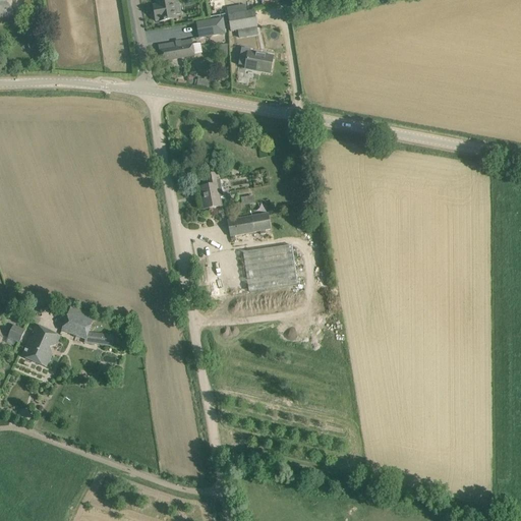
[(11,0),(0,0),(0,18),(13,17),(11,0)]
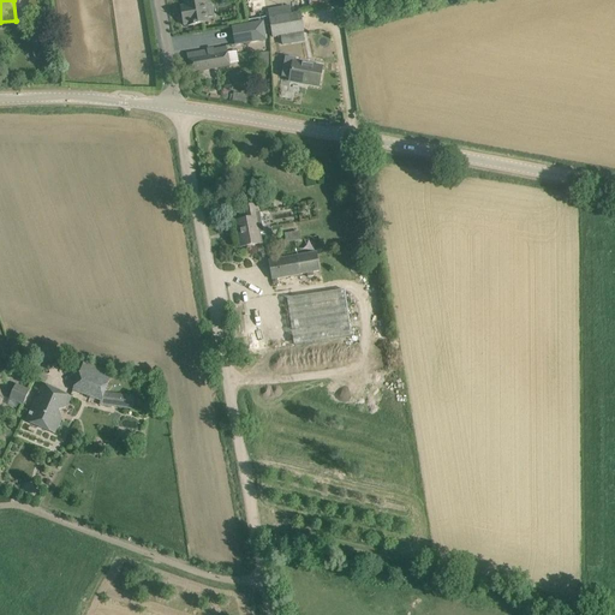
[(187,25),(189,27),(208,23),(208,18),(214,17),(212,4),(206,5),(204,0),(183,0),(185,6),(180,7),(184,25),(187,25)]
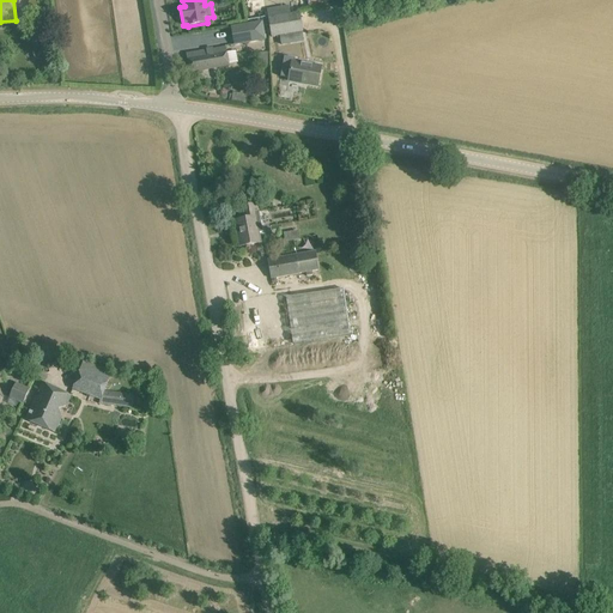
[(299,12),(268,18),(272,37),(303,32),(299,12)]
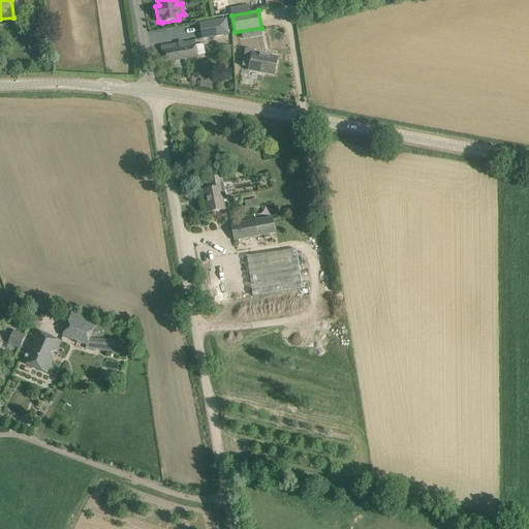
[(225,20),(200,24),(203,38),(228,34),(225,20)]
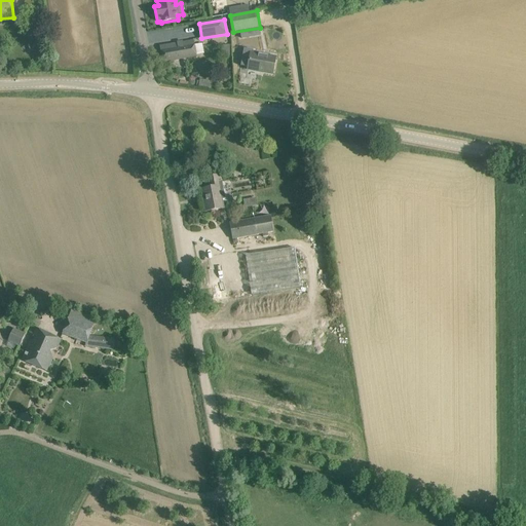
[(178,43),(160,46),(162,62),(196,57),(196,55),(204,54),(202,44),(194,45),(193,41),(183,43),(183,42),(178,43)]
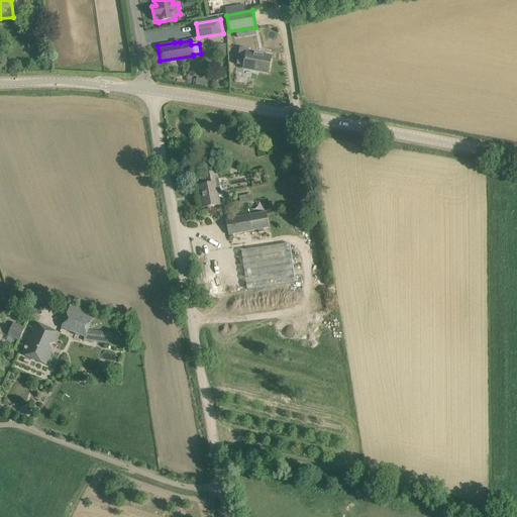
[(240,48),(236,65),(244,67),(243,69),(268,73),(270,63),(271,57),(248,53),(248,49),(240,48)]
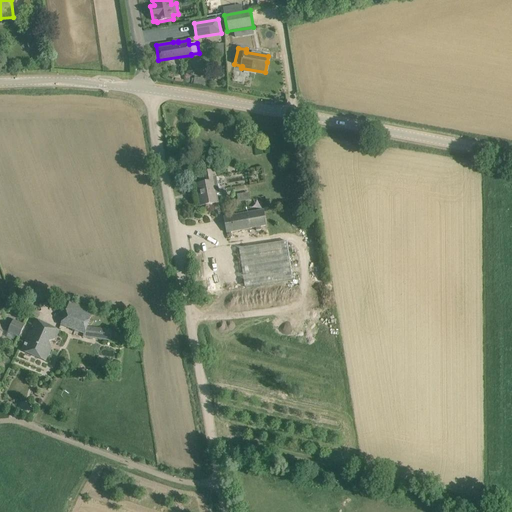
[(205,183),(197,184),(201,206),(217,203),(216,195),(219,194),(216,181),(214,170),(203,172),(205,183)]
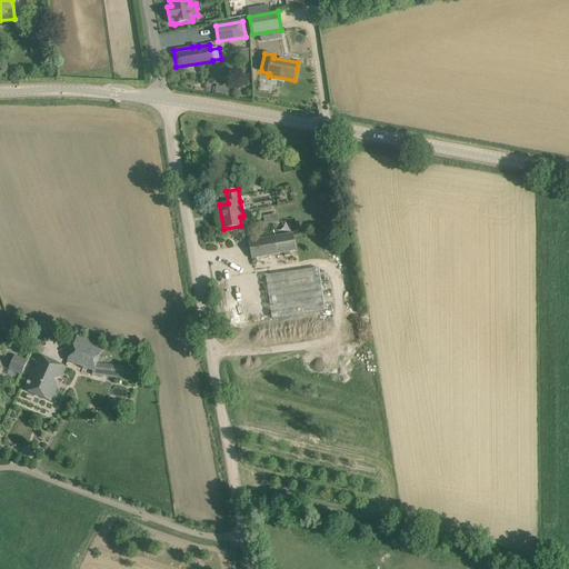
[(291,256),(290,252),(297,250),(293,233),(249,241),(252,259),(285,253),(286,257),(291,256)]
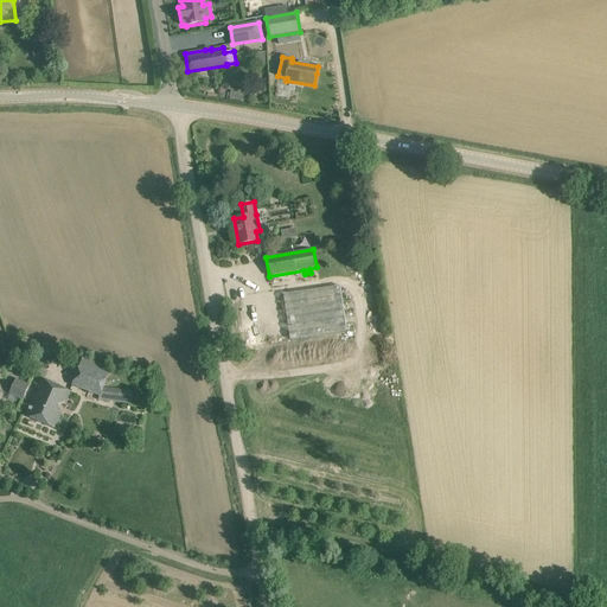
[(291,340),(302,338),(347,332),(340,286),(283,294),(291,340)]
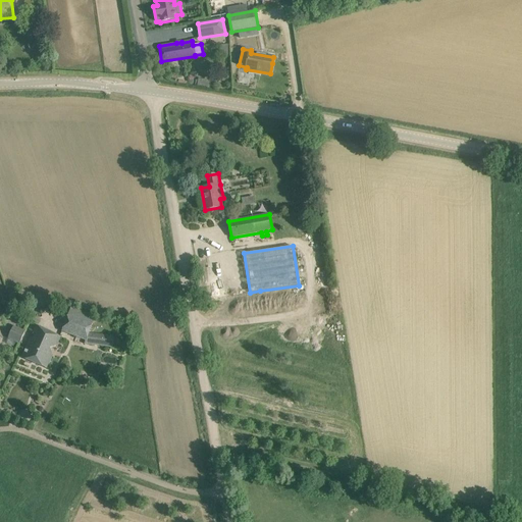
[(85,345),(112,348),(114,335),(90,332),(96,317),(71,308),(63,331),(86,341),(85,345)]
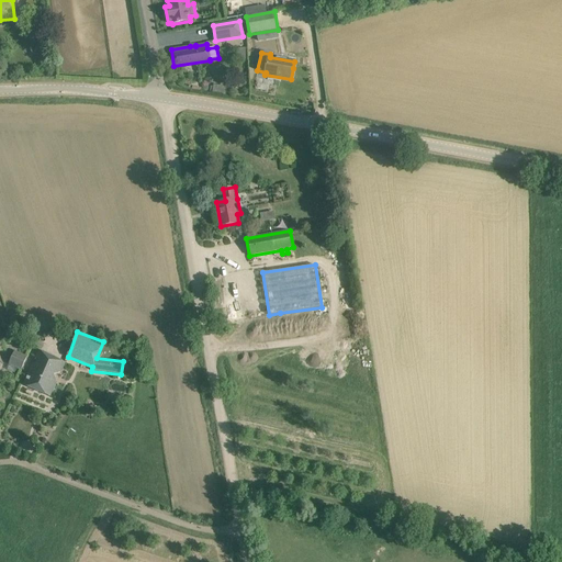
[(27,357),(15,351),(9,364),(21,371),(27,357)]
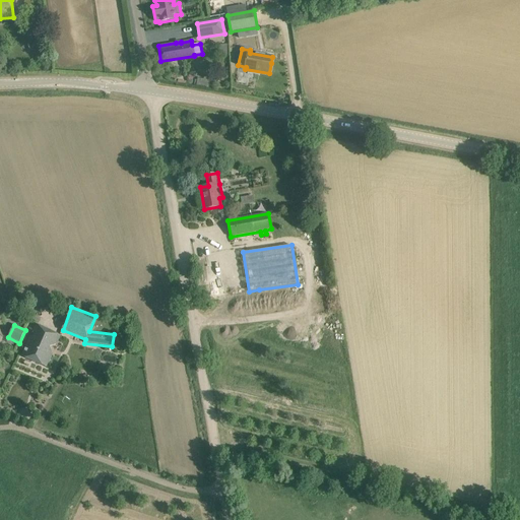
[(59,335),(50,331),(36,325),(22,356),(46,367),(51,353),(47,351),(49,346),(50,346),(55,344),(59,335)]
